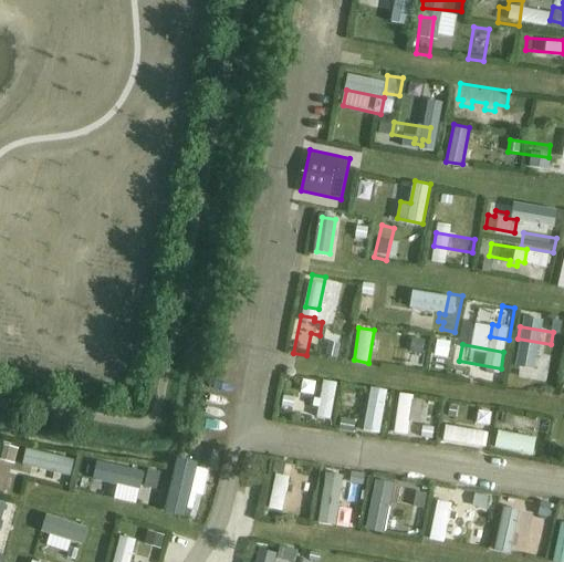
[(514,354),(508,386),(522,388),(528,356),(514,354)]
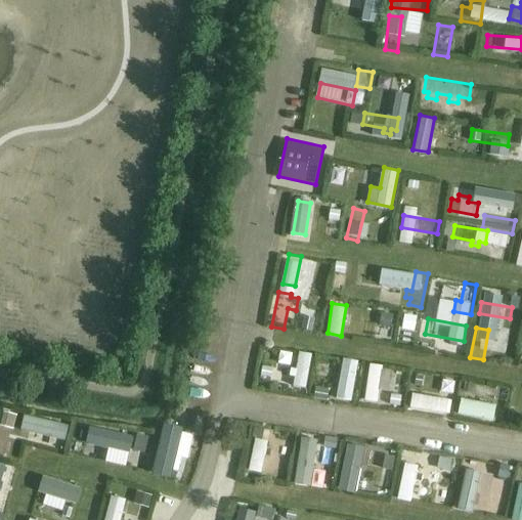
[(306,387),(311,353),(300,351),(297,367),(291,366),(290,374),(295,375),(294,385),(306,387)]
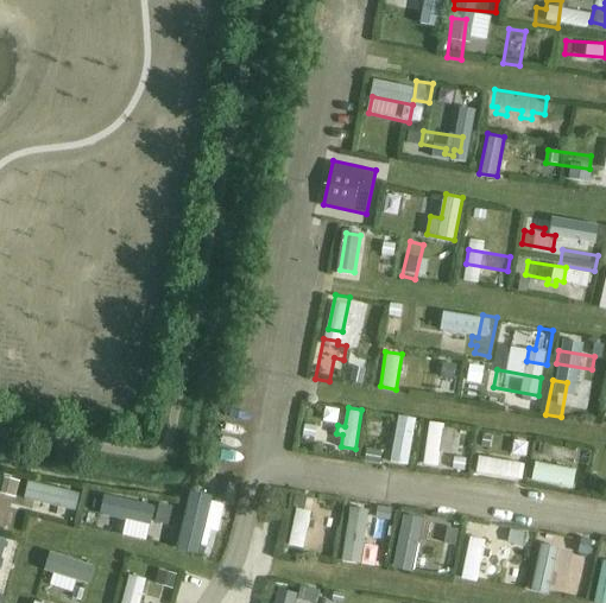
[(402,416),(393,456),(409,458),(417,419),(402,416)]
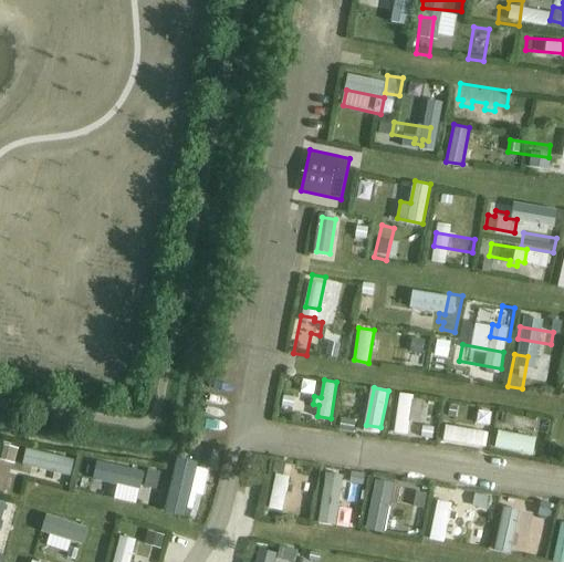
[(432,402),(447,403),(448,388),(434,388),(432,402)]
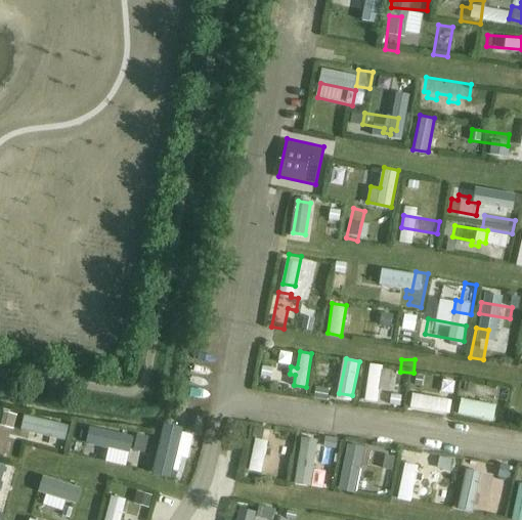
[(362,393),(391,397),(393,386),(380,384),(381,378),(373,377),(372,383),(364,381),(362,393)]
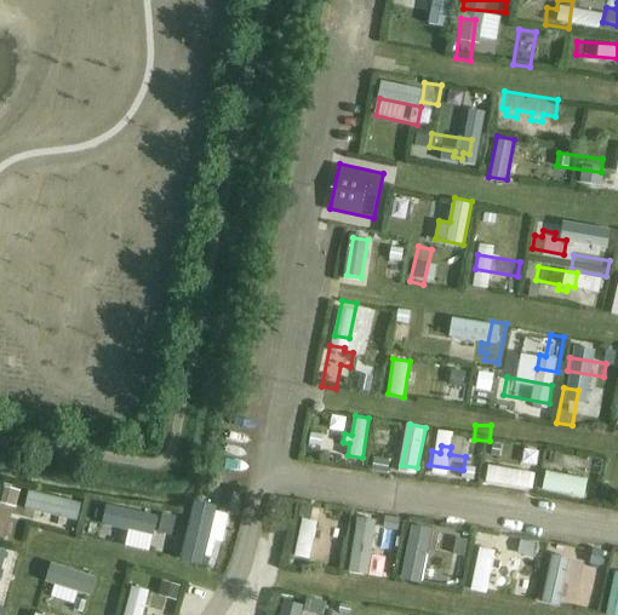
[(531,471),(488,464),(486,478),(528,486),(531,471)]
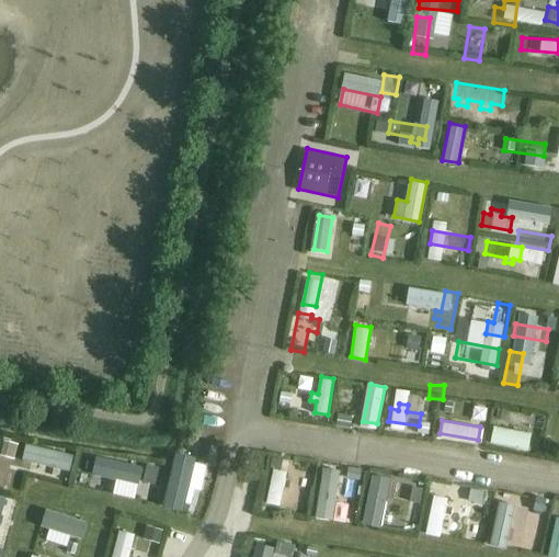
[(531,432),(494,425),(491,441),(528,448),(531,432)]
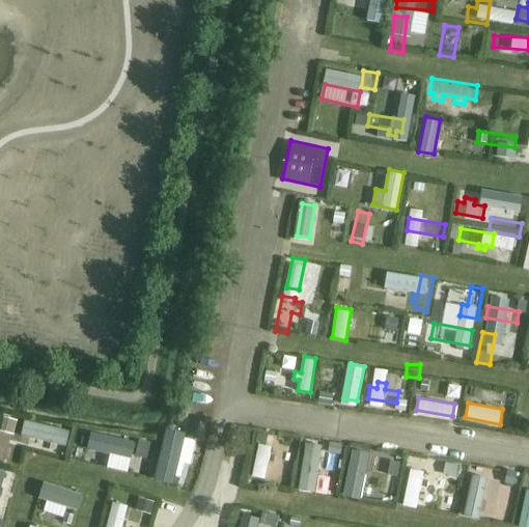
[(100,434),(143,440),(146,426),(102,420),(100,434)]
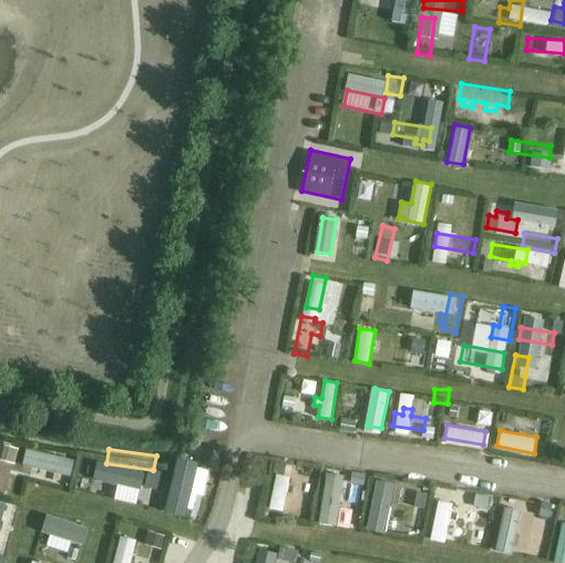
[(73,458),(41,450),(39,463),(57,468),(55,474),(69,478),(73,458)]
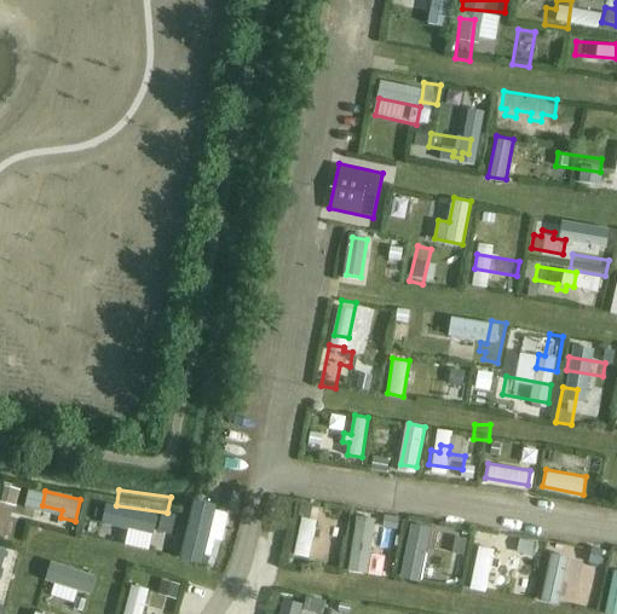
[(0,507),(0,520),(15,527),(22,510),(3,503),(0,507)]
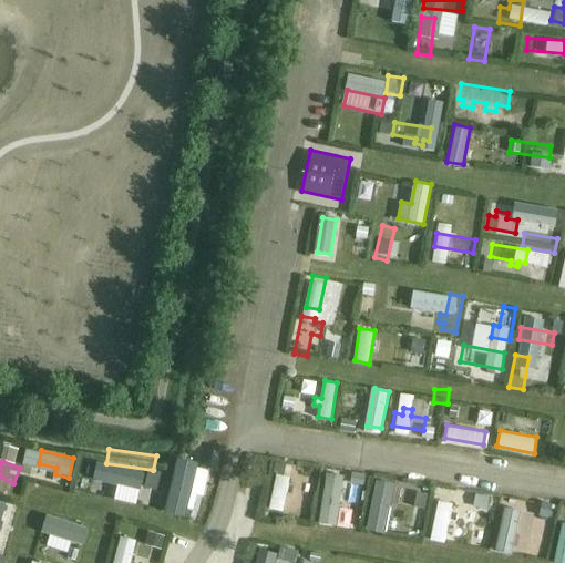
[(174,466),(166,504),(182,508),(186,488),(191,489),(193,479),(188,478),(189,469),(174,466)]
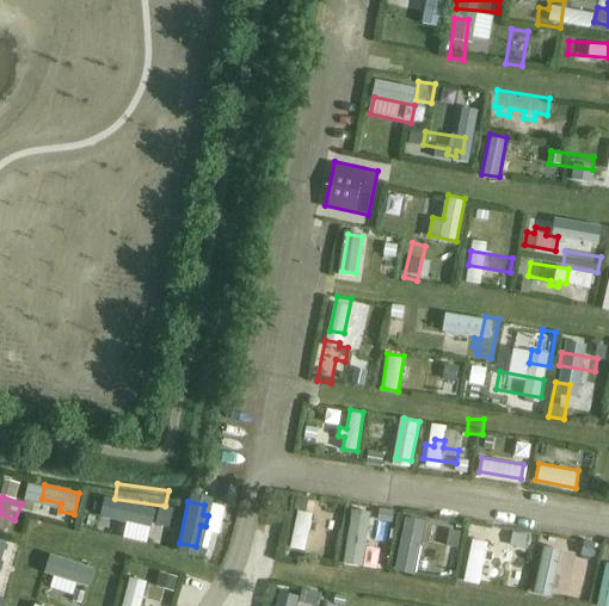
[(90,502),(85,524),(105,529),(111,507),(90,502)]
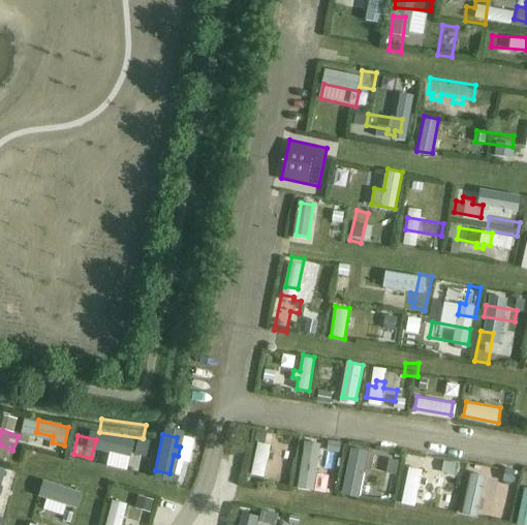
[(152,441),(122,436),(120,448),(126,449),(125,454),(134,455),(135,450),(151,453),(152,441)]
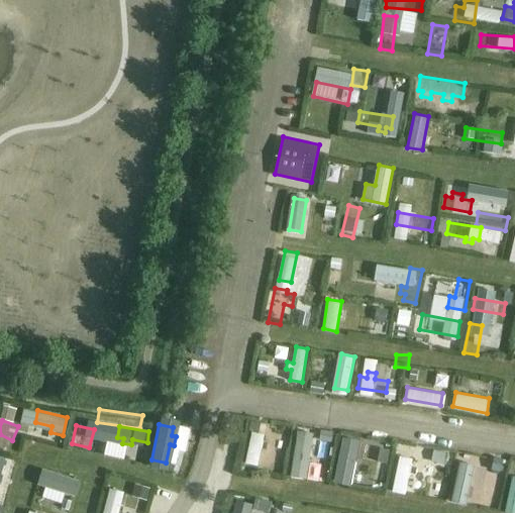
[(183,428),(180,443),(193,446),(196,431),(183,428)]
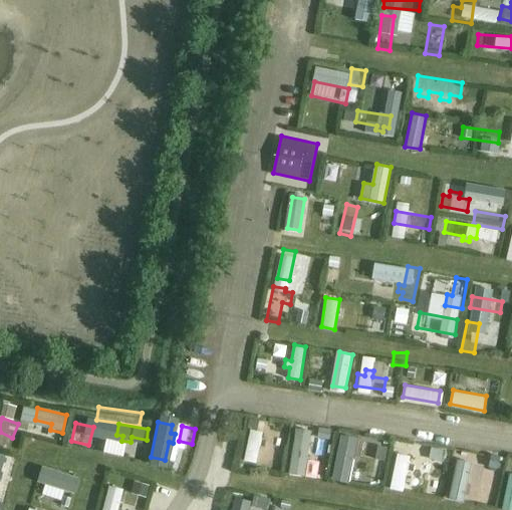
[(249,433),(242,466),(253,469),(257,453),(262,455),(265,445),(259,444),(261,435),(249,433)]
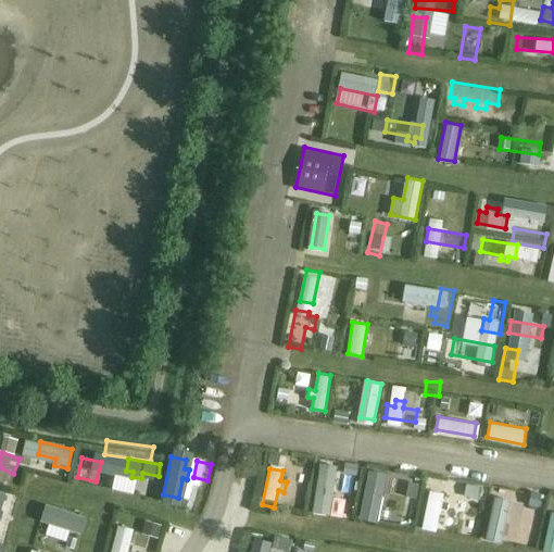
[(320,468),(314,512),(327,514),(334,471),(320,468)]
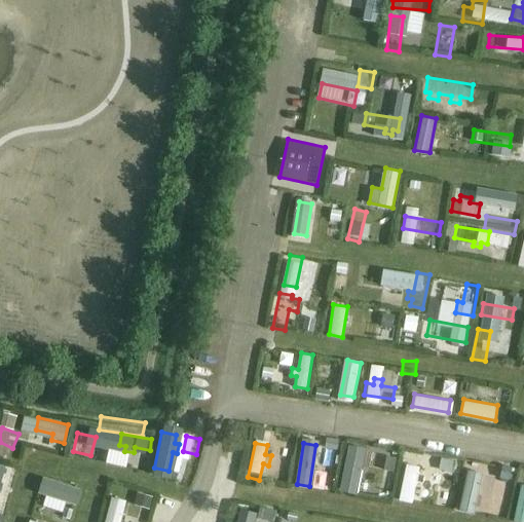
[(382,469),(385,450),(376,448),(375,453),(373,452),(370,467),(382,469)]
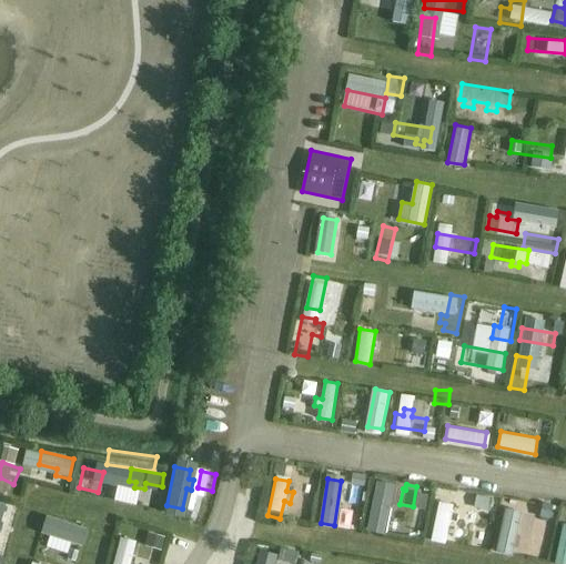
[(374,491),(366,529),(380,532),(384,509),(393,510),(395,495),(374,491)]
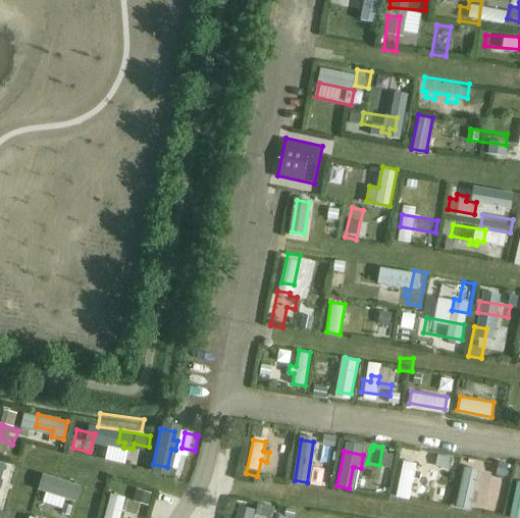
[(422,472),(385,466),(383,479),(419,485),(422,472)]
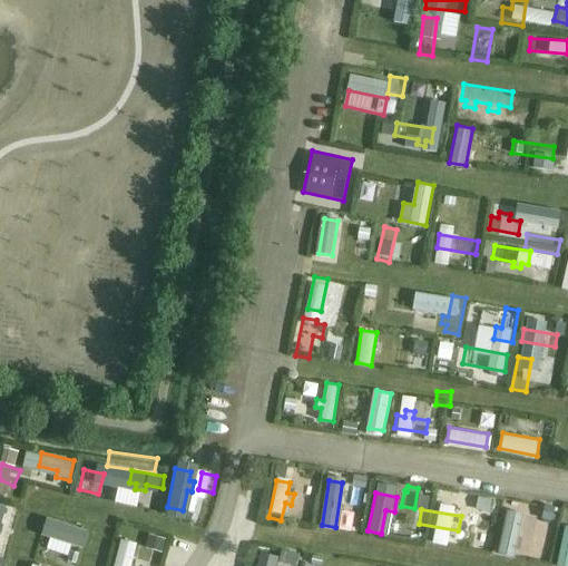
[(521,515),(513,555),(529,558),(537,517),(521,515)]
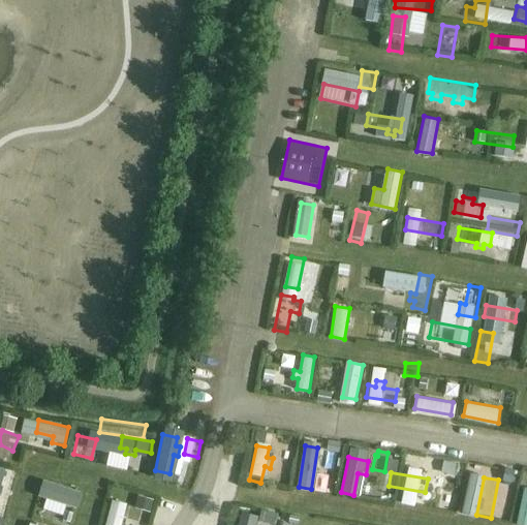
[(471,486),(434,479),(432,490),(469,498),(471,486)]
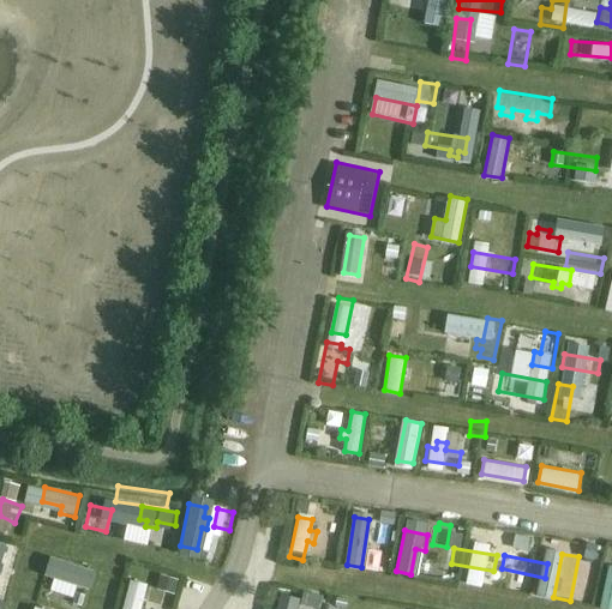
[(603,608),(611,608),(611,562),(607,562),(598,608),(603,608)]
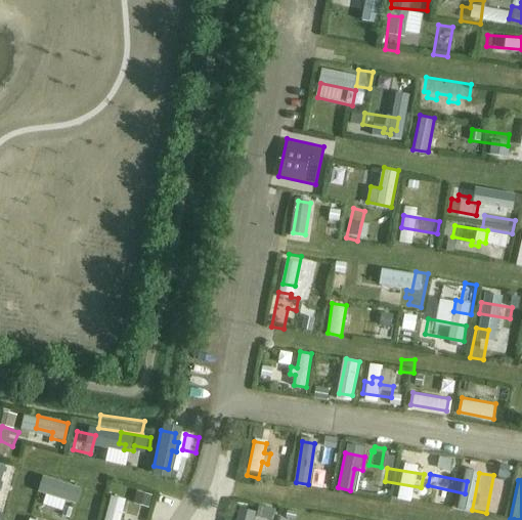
[(41,500),(75,508),(78,494),(44,486),(41,500)]
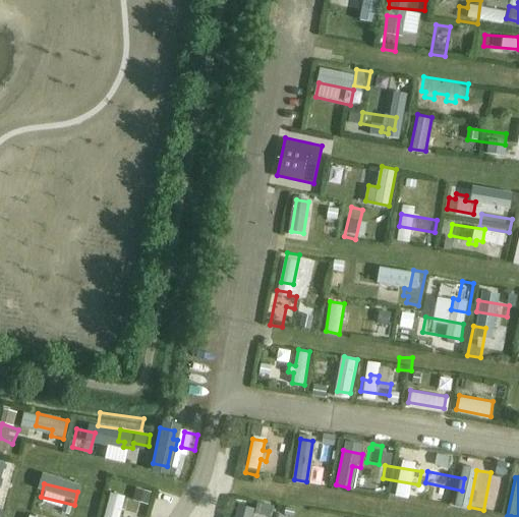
[(209,489),(205,499),(224,508),(228,499),(209,489)]
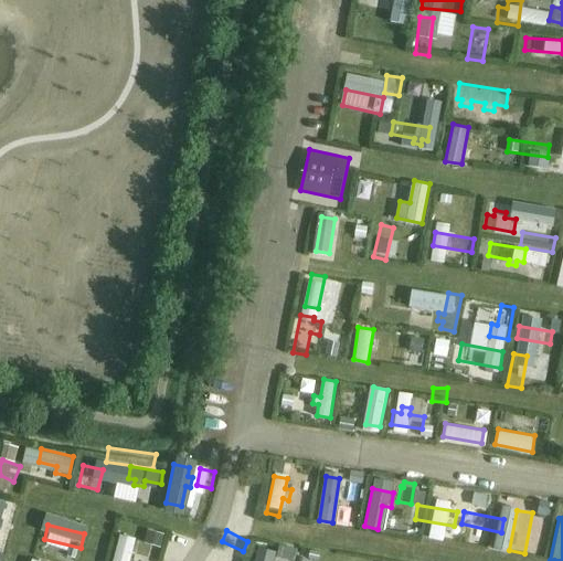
[(116,550),(151,560),(155,548),(135,542),(136,537),(124,533),(123,539),(119,538),(116,550)]
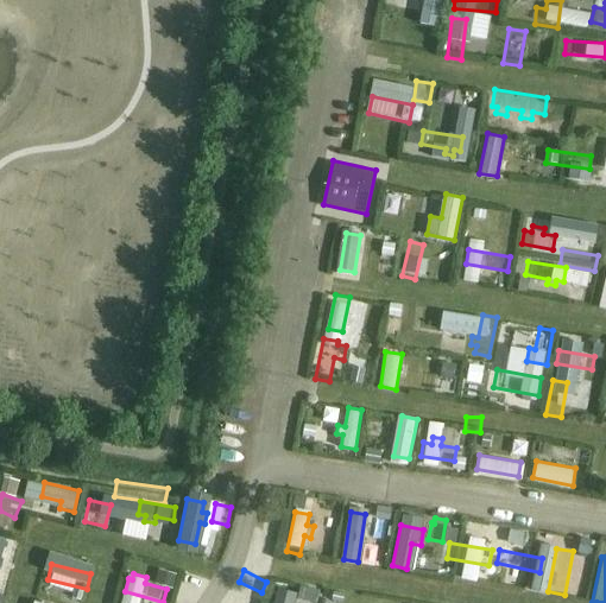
[(77,602),(82,590),(45,578),(40,591),(76,602),(77,602)]
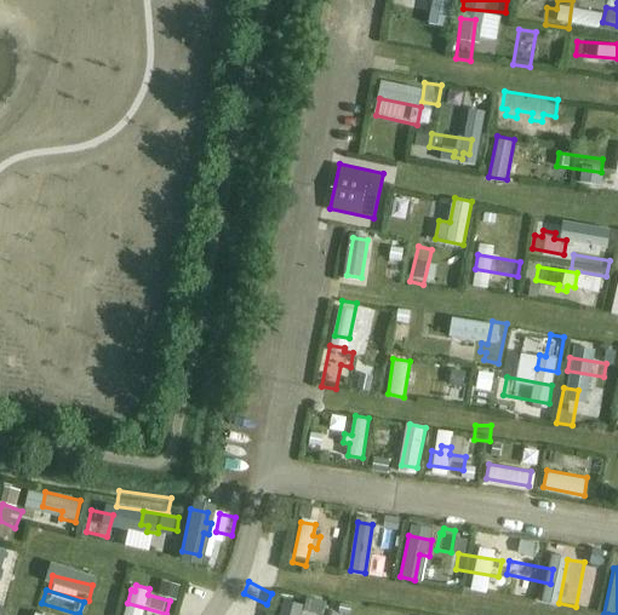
[(325,614),(330,596),(312,591),(308,607),(301,604),(297,614),(325,614)]
